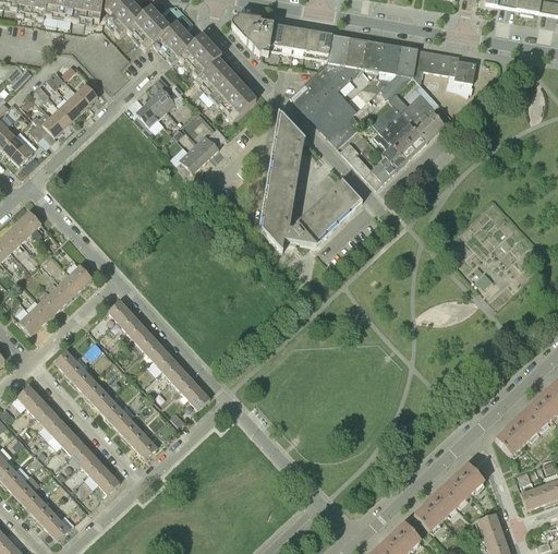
[(0,0),(0,8),(16,11),(17,0),(0,0)]
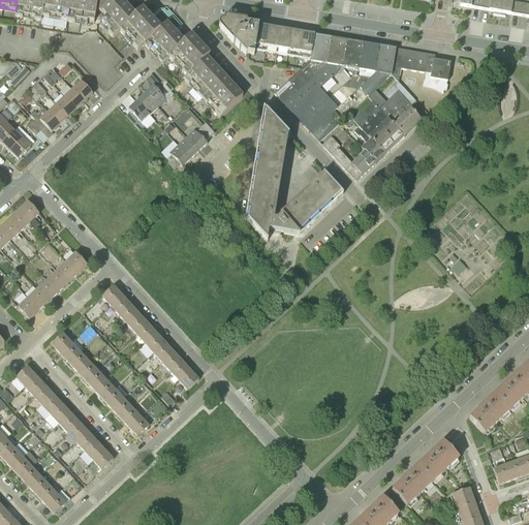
[(41,18),(41,14),(43,0),(17,0),(16,10),(14,13),(41,18)]
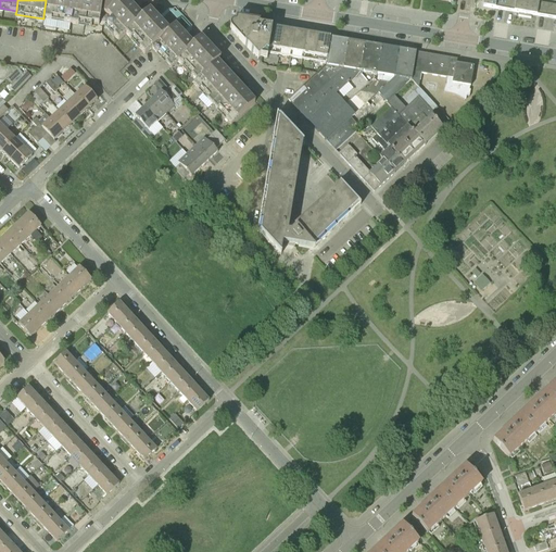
[(46,0),(43,15),(71,20),(73,0),(46,0)]
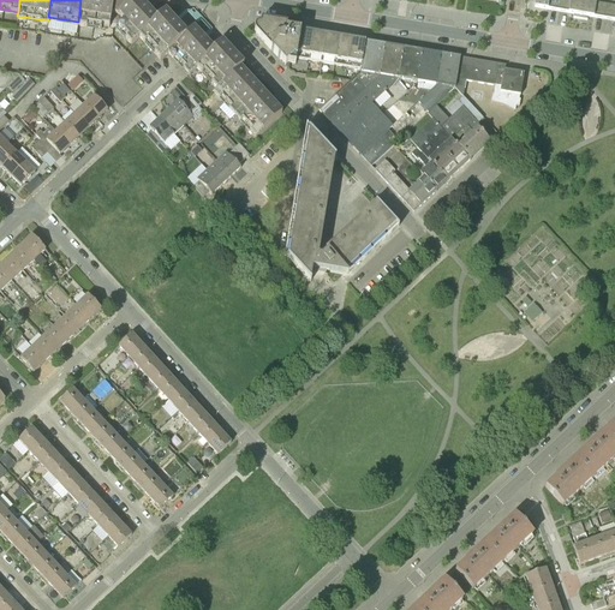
[(112,10),(118,11),(130,0),(81,0),(78,22),(101,25),(102,22),(109,23),(112,10)]
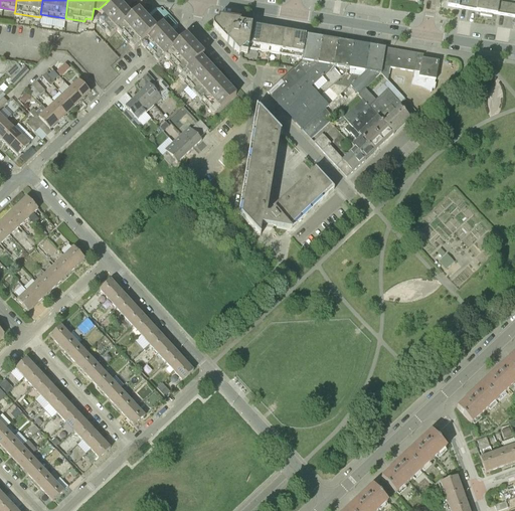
[(109,0),(99,9),(104,14),(97,20),(110,34),(117,28),(116,27),(132,13),(119,0),(109,0)]
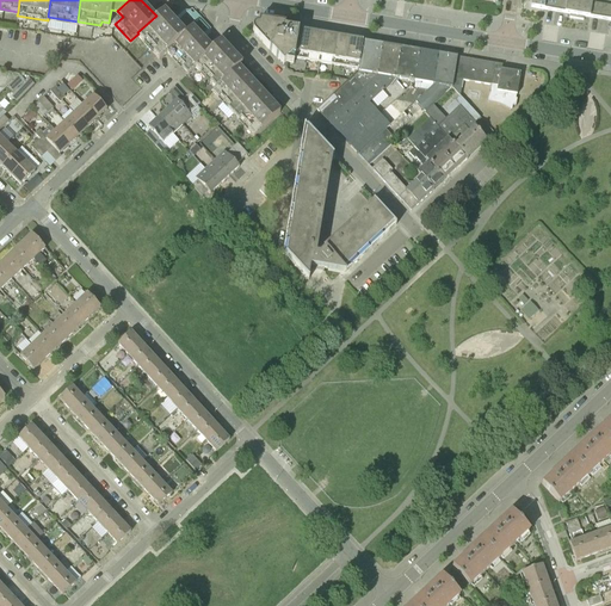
[(555,0),(554,8),(569,11),(569,13),(576,14),(578,0),(555,0)]
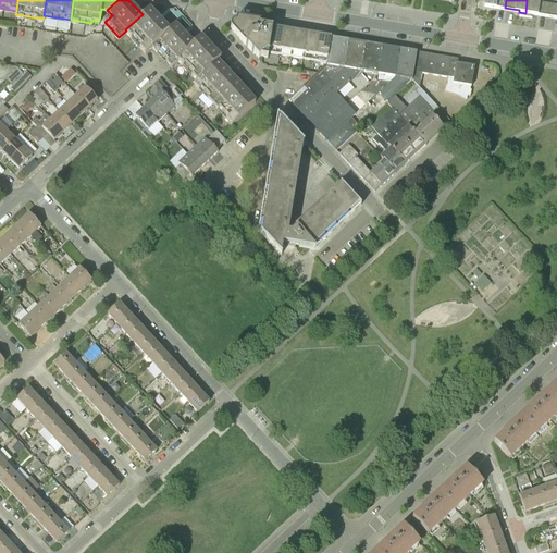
[(527,0),(525,13),(532,14),(532,12),(537,13),(546,14),(549,0),(527,0)]
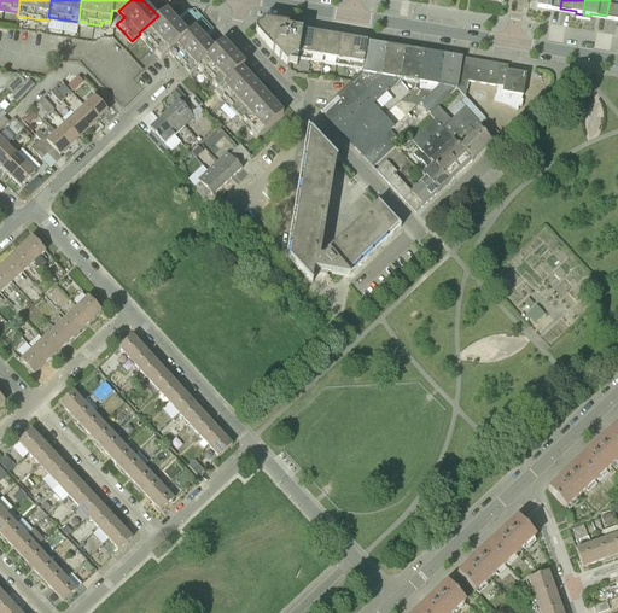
[(610,0),(606,16),(617,17),(617,0),(610,0)]
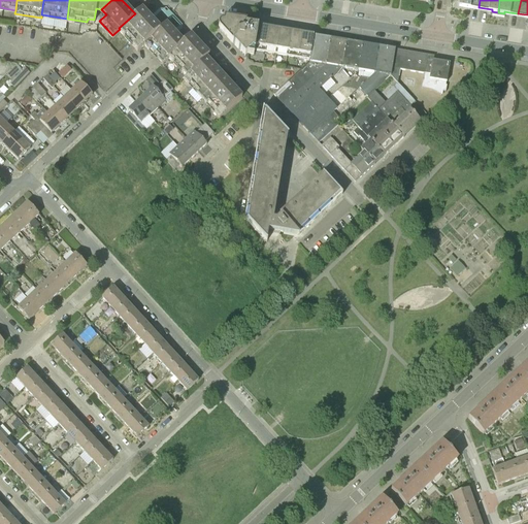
[(187,74),(206,56),(209,53),(191,33),(184,39),(176,31),(182,26),(183,21),(170,8),(167,10),(164,6),(159,6),(153,12),(156,17),(153,19),(141,7),(135,13),(119,28),(120,29),(137,47),(144,41),(162,60),(168,54),(187,73),(187,74)]
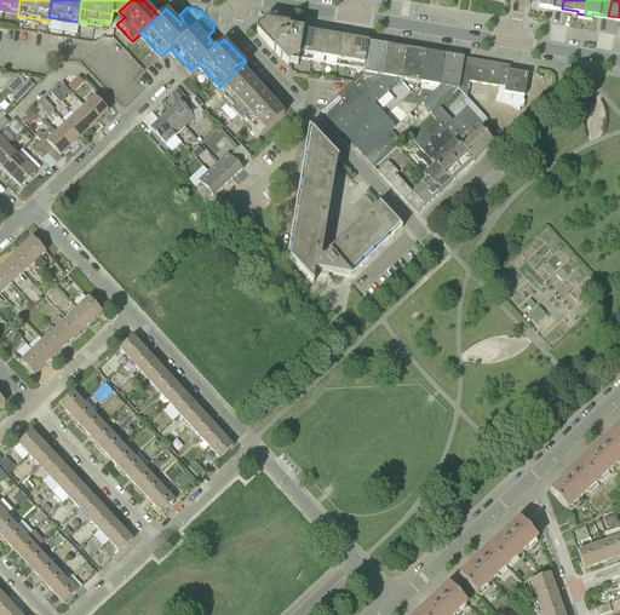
[(298,55),(304,28),(262,21),(260,21),(259,22),(258,22),(258,23),(257,24),(257,26),(257,27),(257,28),(257,29),(258,29),(287,62),(291,59),(292,59),(298,61),(298,55)]
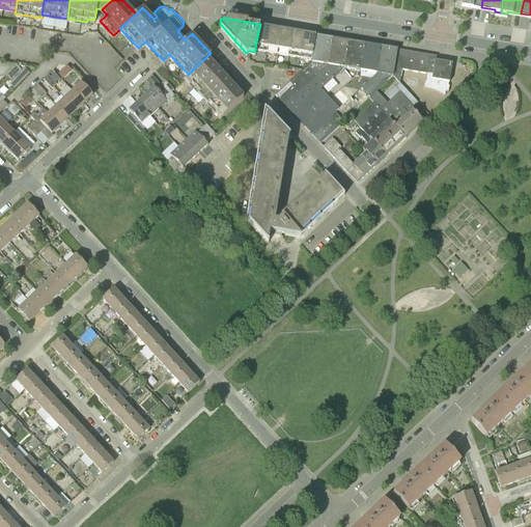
[(260,24),(255,47),(267,49),(271,26),(260,24)]
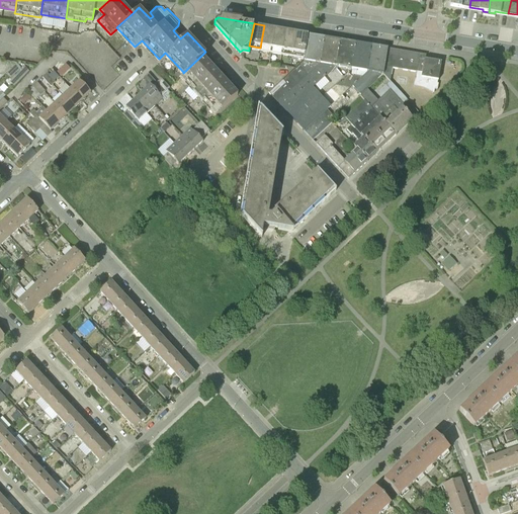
[(264,25),(260,48),(271,50),(275,26),(264,25)]
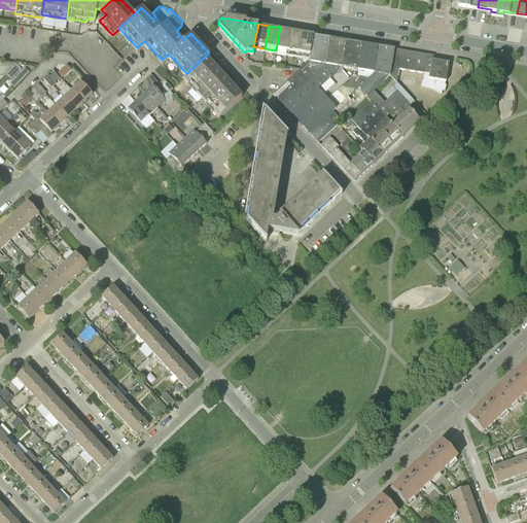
[(287,53),(290,29),(280,27),(276,50),(287,53)]
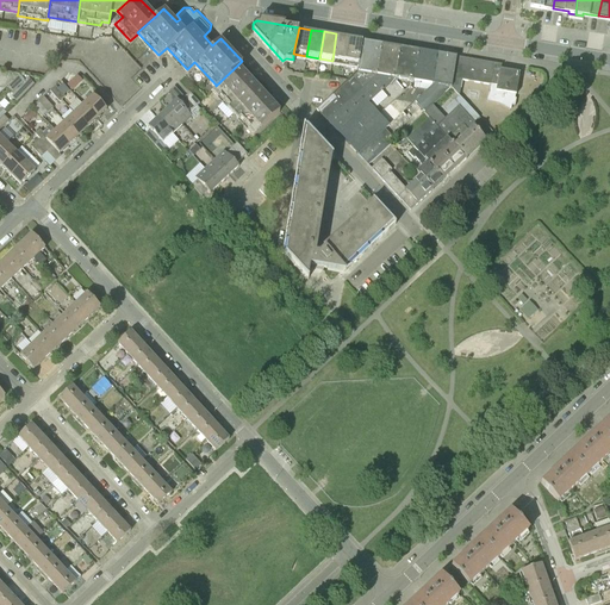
[(344,62),(349,36),(336,33),(332,61),(344,62)]
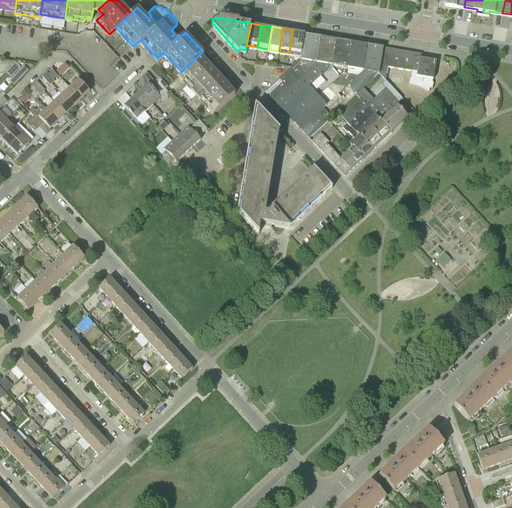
[(300,54),(304,32),(293,30),(289,52),(300,54)]
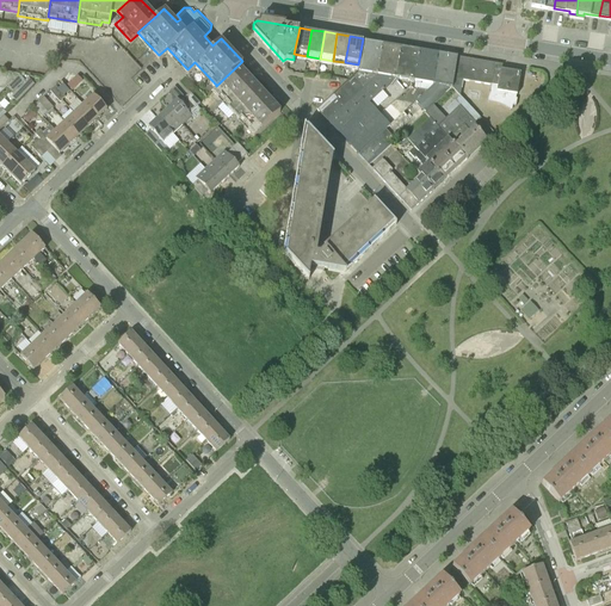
[(382,41),(363,38),(358,65),(358,67),(316,105),(321,111),(327,116),(377,70),(382,41)]
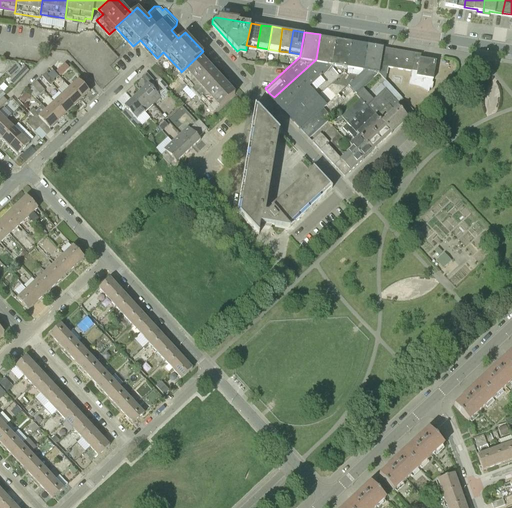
[(335,37),(320,34),(316,59),(274,97),(283,107),(296,95),(309,83),(331,63),(335,37)]
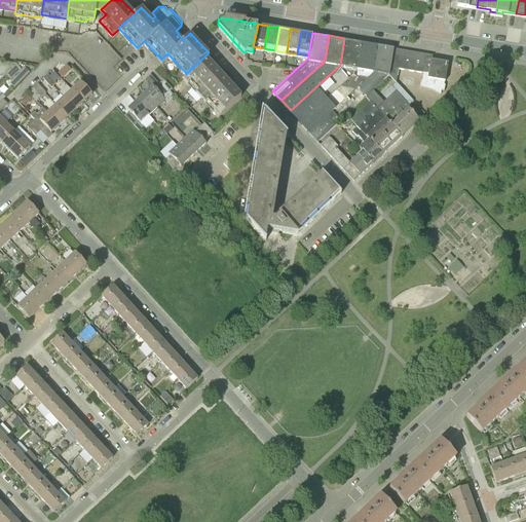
[(357,67),(361,41),(344,38),(340,65),(357,67)]
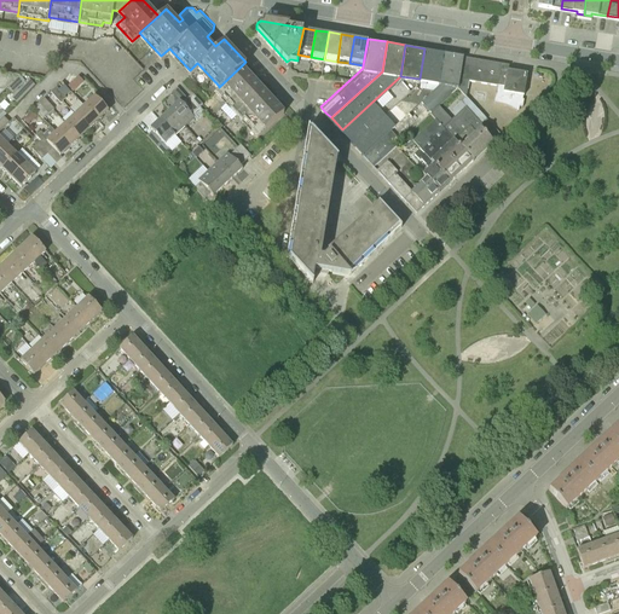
[(444,51),(424,48),(420,79),(438,82),(444,51)]
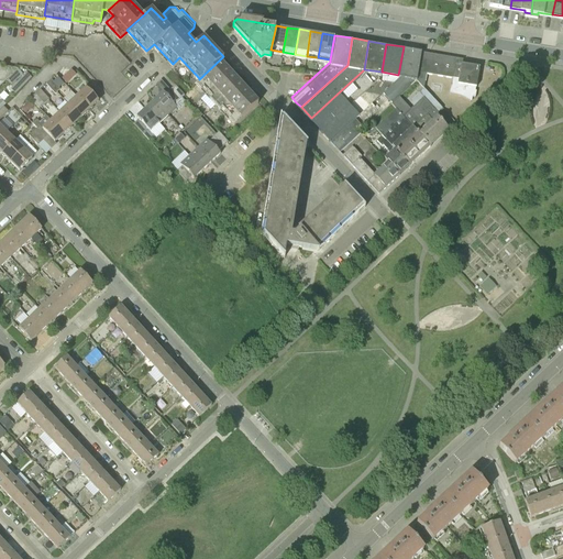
[(416,77),(421,50),(404,46),(398,75),(383,89),(392,99),(399,92),(416,77)]
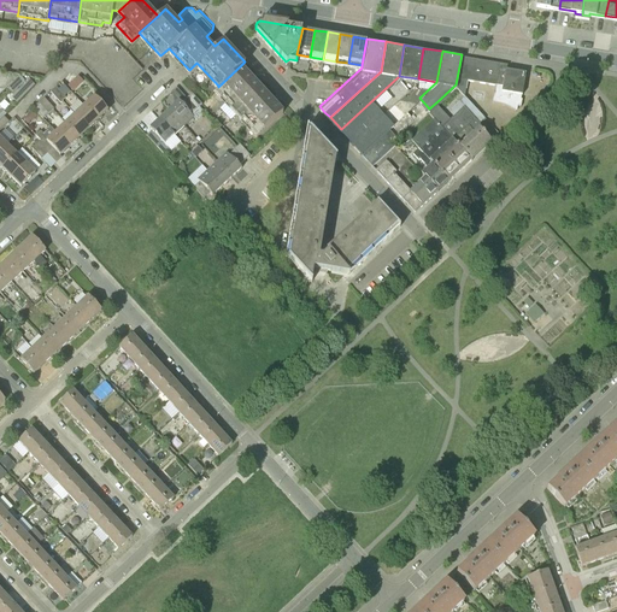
[(462,54),(456,84),(465,94),(468,77),(501,83),(500,88),(522,92),(526,70),(505,66),(506,62),(462,54)]
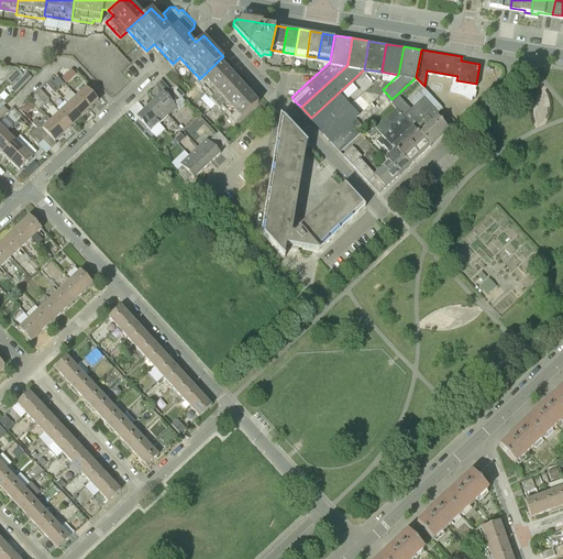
[(257,99),(220,59),(199,79),(199,78),(196,81),(234,122),(257,99)]
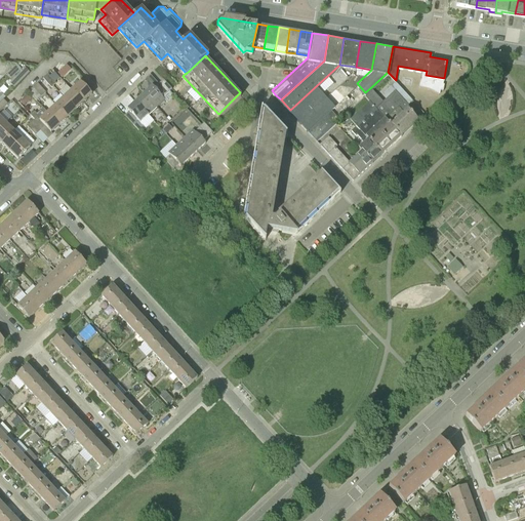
[(21,65),(16,61),(11,66),(15,70),(21,65)]
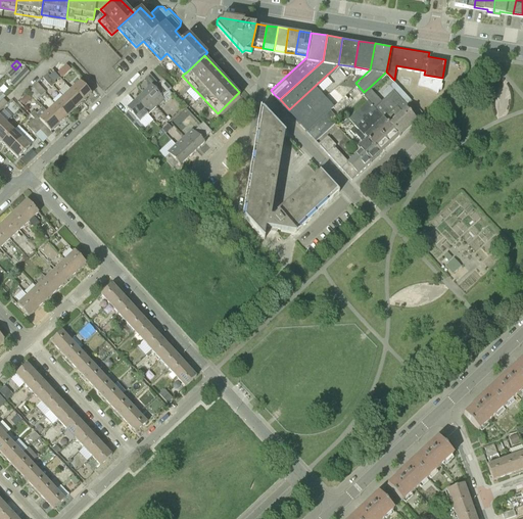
[(6,71),(10,75),(15,69),(11,65),(6,71)]
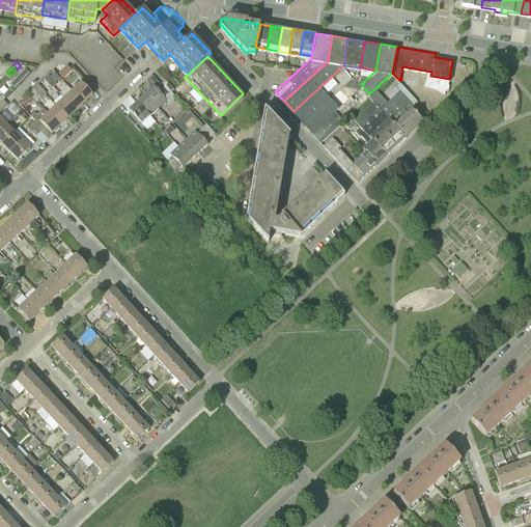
[(58,71),(62,75),(67,71),(63,66),(58,71)]
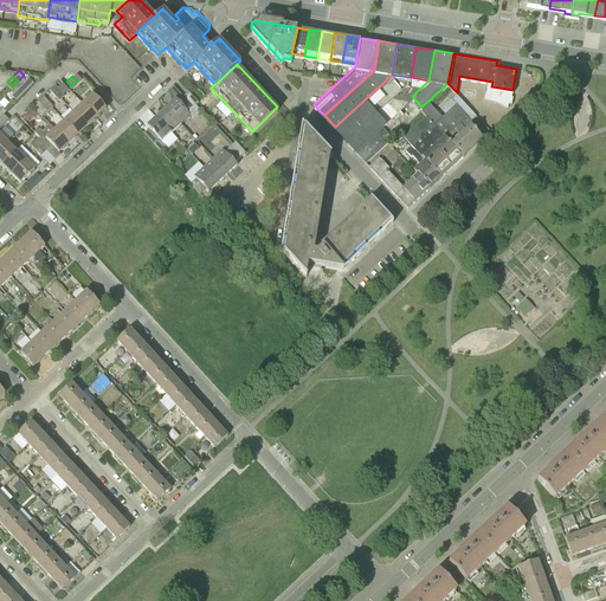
[(31,82),(26,77),(18,85),(23,90),(31,82)]
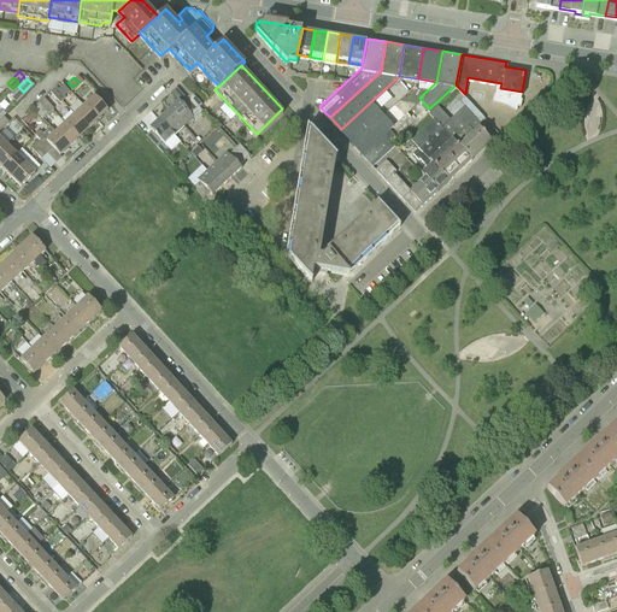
[(60,99),(65,93),(56,83),(51,88),(60,99)]
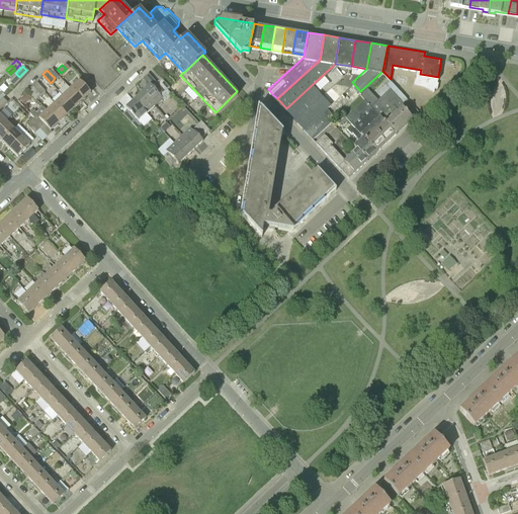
[(156,80),(165,88),(169,84),(161,75),(156,80)]
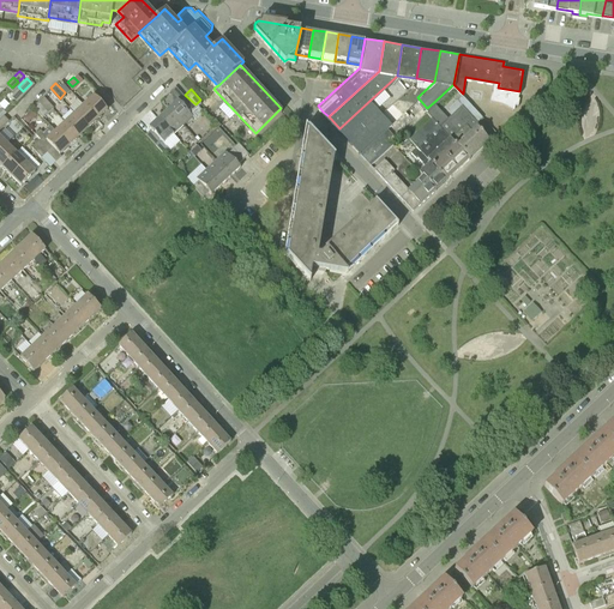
[(94,92),(84,101),(97,115),(107,107),(94,92)]
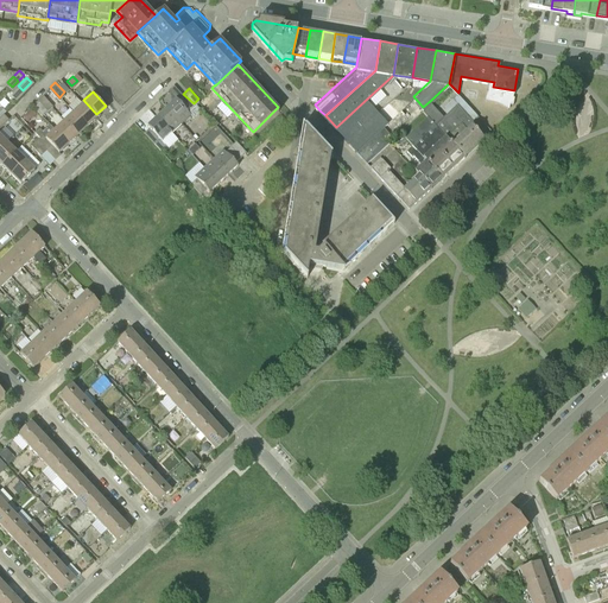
[(52,103),(44,93),(38,97),(48,108),(52,103)]
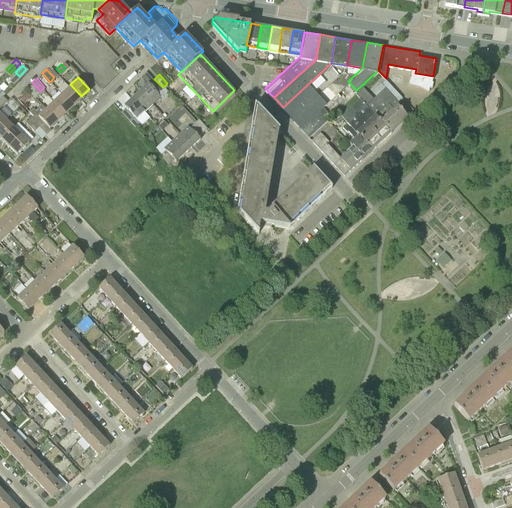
[(140,88),(152,101),(160,94),(158,91),(163,87),(154,79),(150,83),(149,81),(149,80),(140,88)]
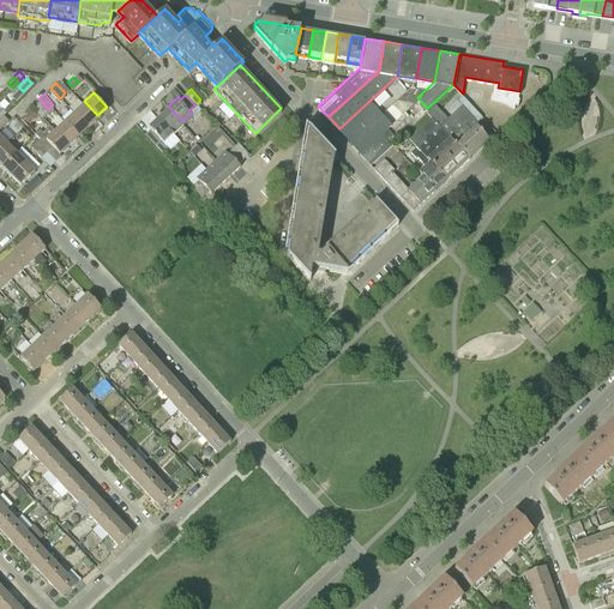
[(34,103),(43,114),(48,109),(38,98),(34,103)]
